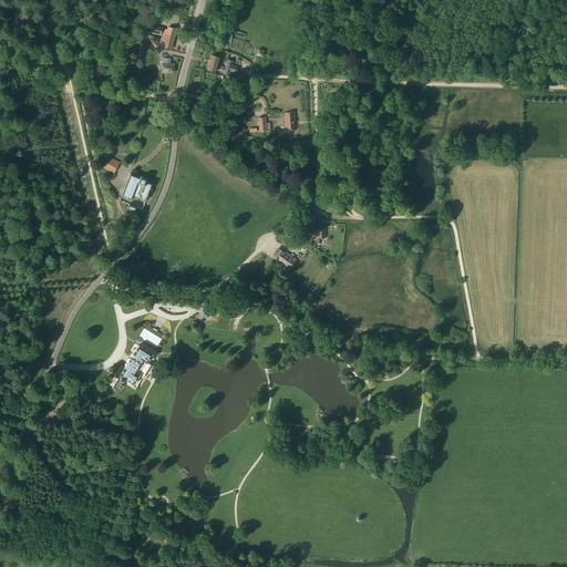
[(171,49),(176,29),(167,27),(166,30),(164,29),(161,42),(163,42),(162,47),(171,49)]
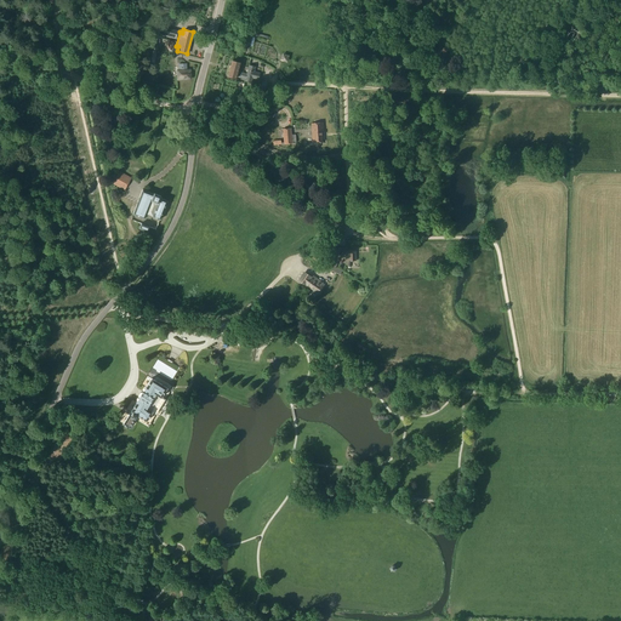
[(239,63),(232,61),(228,77),(235,79),(235,78),(245,80),(245,81),(252,84),(252,79),(257,80),(260,73),(255,73),(256,68),(249,66),(246,74),(237,72),(239,63)]
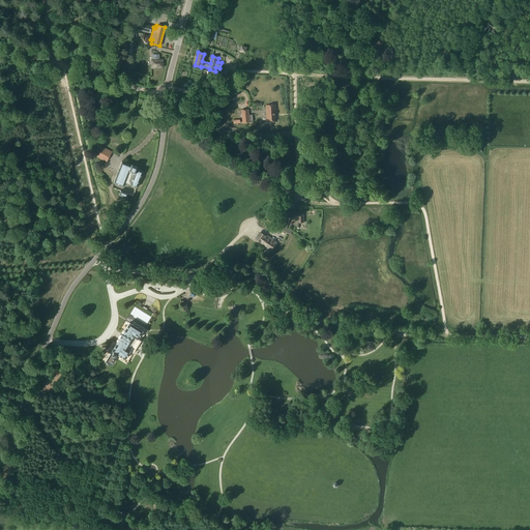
[(162,66),(160,60),(158,60),(158,55),(152,55),(153,66),(162,66)]
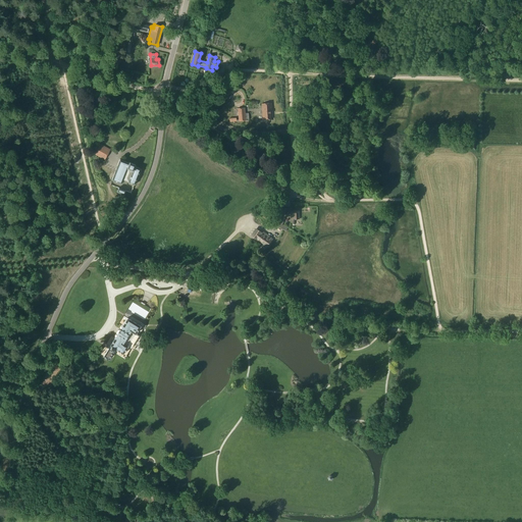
[(272,105),(272,103),(261,104),(263,120),(271,119),(270,105),(272,105)]
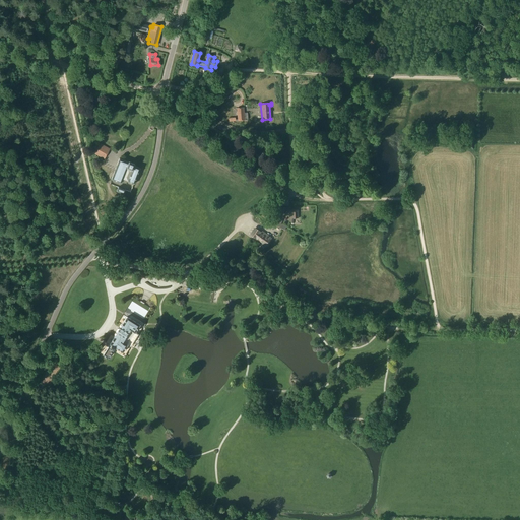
[(109,150),(101,145),(94,154),(104,159),(109,150)]
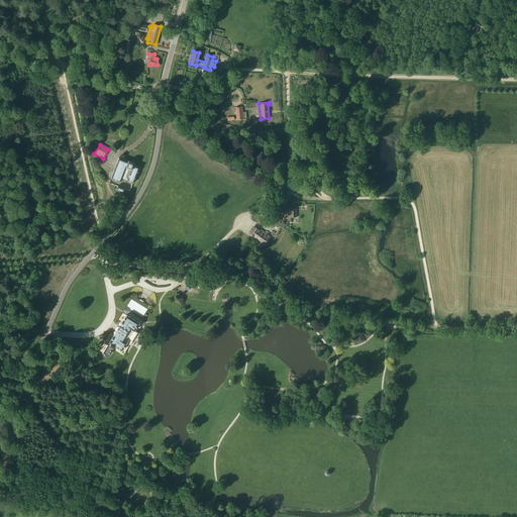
[(118,159),(110,179),(120,183),(122,179),(133,183),(139,168),(133,165),(133,164),(128,162),(127,162),(118,159)]
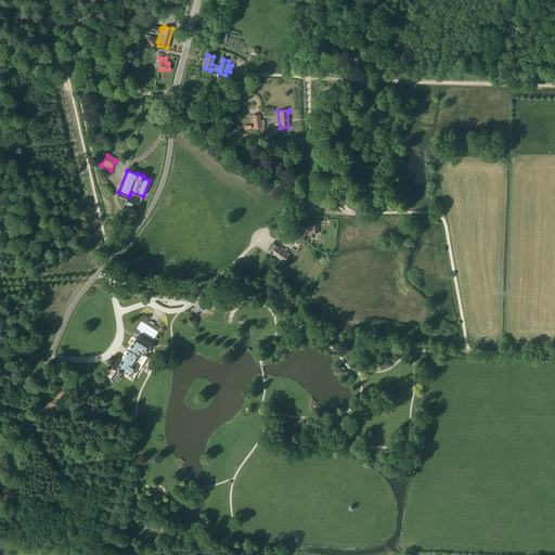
[(301,220),(295,232),(300,234),(306,222),(301,220)]
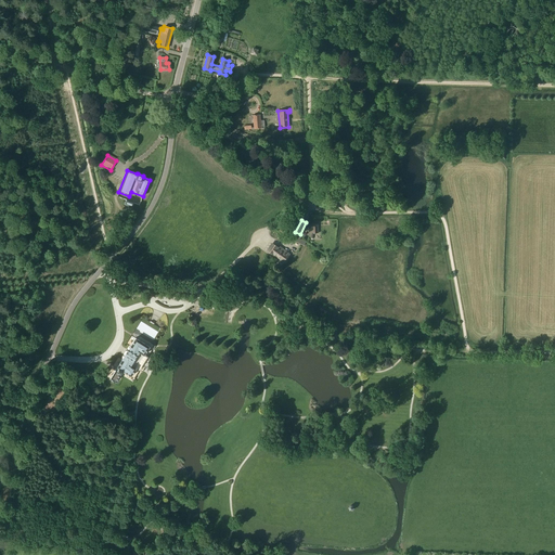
[(318,223),(308,224),(308,231),(309,231),(309,235),(312,235),(312,233),(318,233),(318,223)]
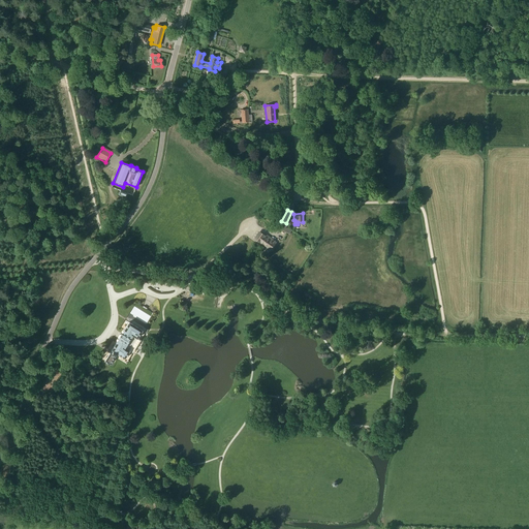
[(259,232),(255,239),(261,243),(261,242),(267,245),(267,246),(272,249),(275,244),(274,243),(275,242),(265,235),(265,236),(259,232)]
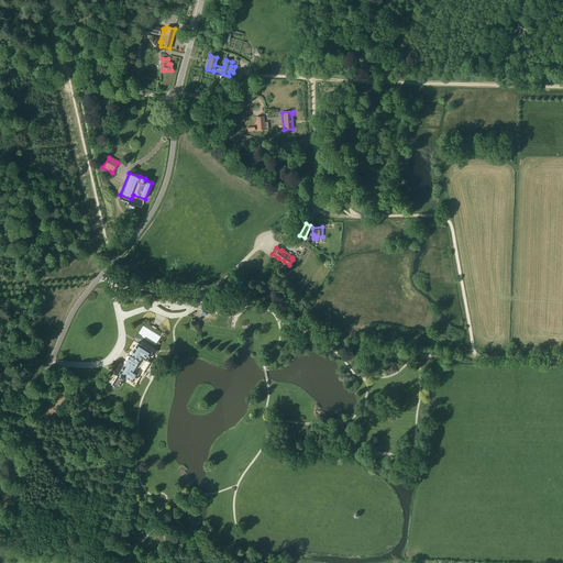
[(117,376),(111,385),(117,388),(123,376),(133,383),(139,373),(142,375),(150,363),(146,361),(152,352),(138,343),(132,351),(130,355),(129,355),(125,361),(127,361),(123,365),(119,373),(120,374),(118,377),(117,376)]
